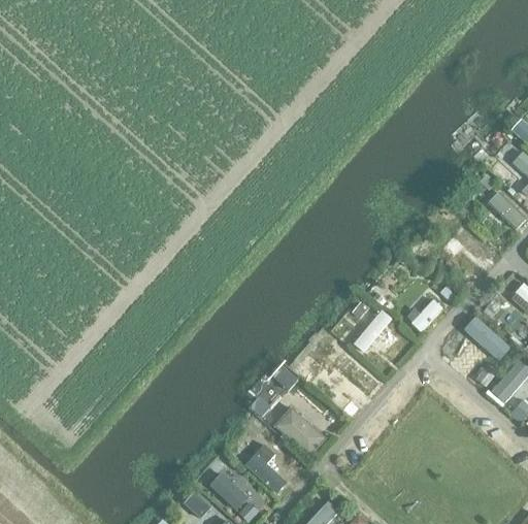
[(527,125),(521,119),(510,130),(527,143),(527,142),(527,125)]
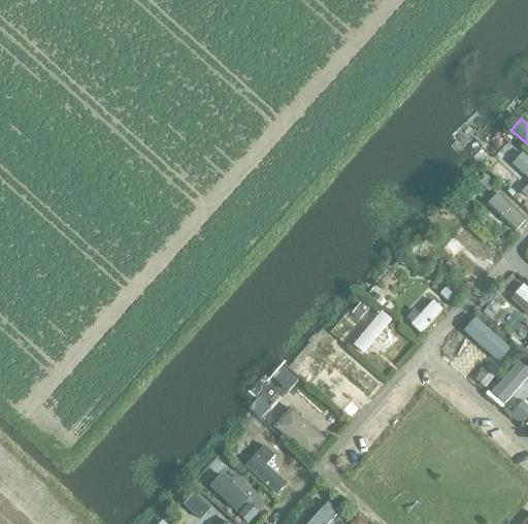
[(527,157),(522,152),(513,163),(527,176),(527,185),(523,191),(527,195),(527,157)]
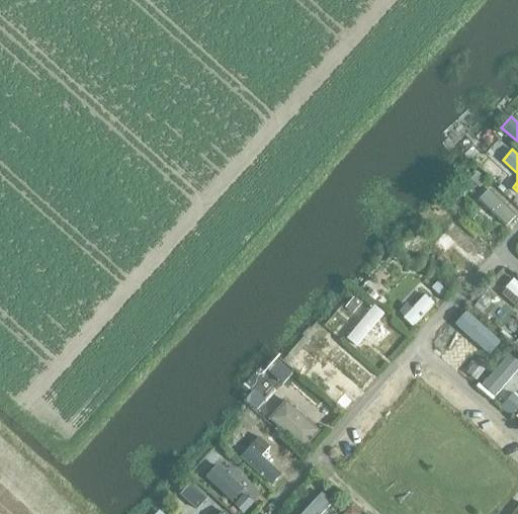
[(487,177),(478,169),(470,178),(480,186),(487,177)]
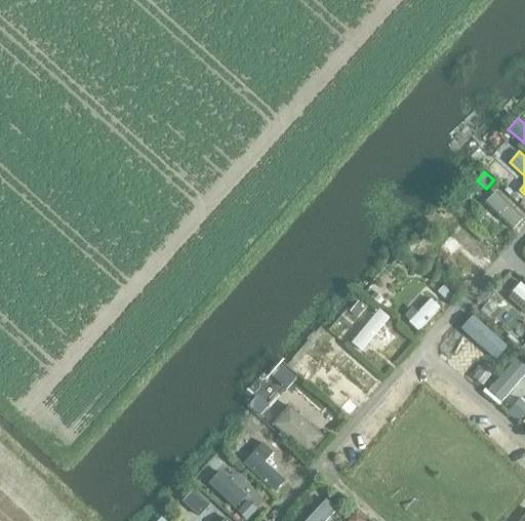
[(495,190),(484,201),(513,228),(523,216),(495,190)]
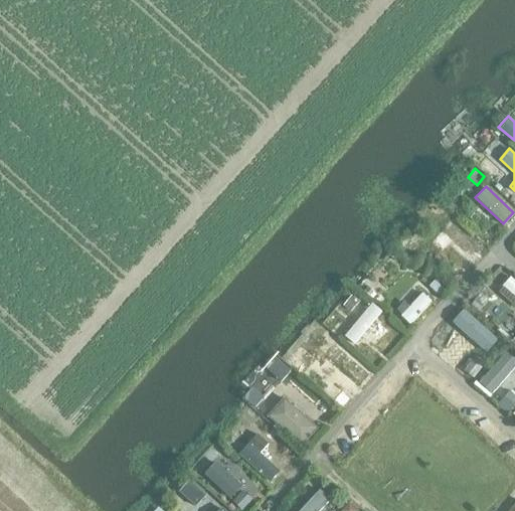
[(452,210),(461,201),(456,195),(446,205),(452,210)]
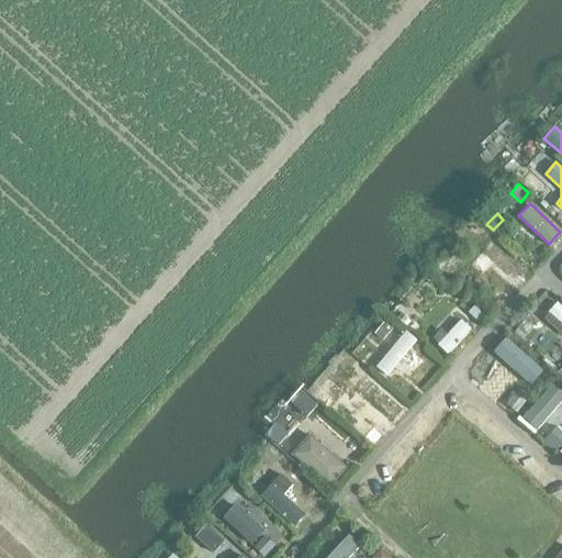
[(473,256),(484,268),(497,256),(516,276),(527,267),(497,234),(473,256)]
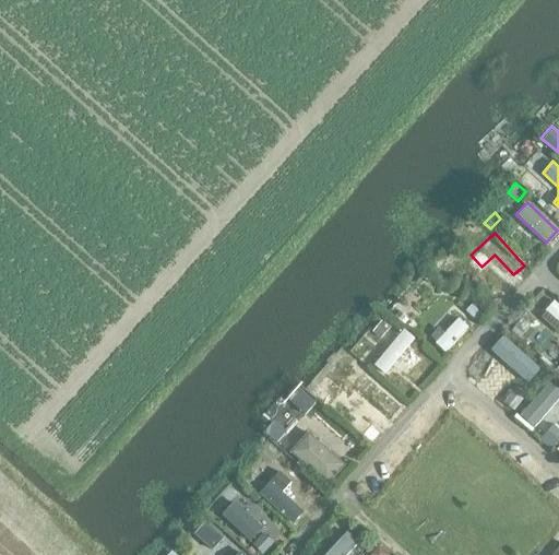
[(558,303),(554,298),(544,309),(545,311),(542,315),(558,329),(558,303)]
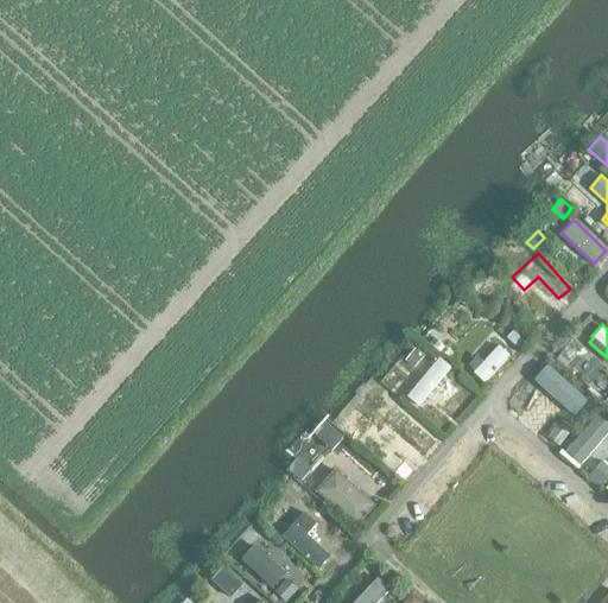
[(442,342),(436,336),(430,342),(437,348),(442,342)]
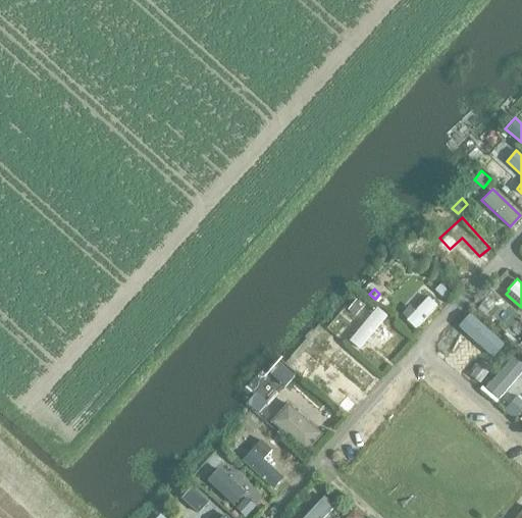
[(416,309),(411,303),(403,312),(409,317),(407,319),(416,327),(438,304),(428,295),(416,309)]
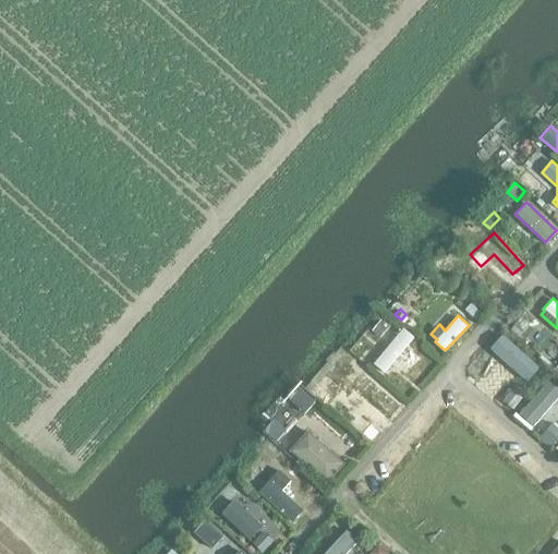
[(530,323),(520,315),(510,328),(519,336),(530,323)]
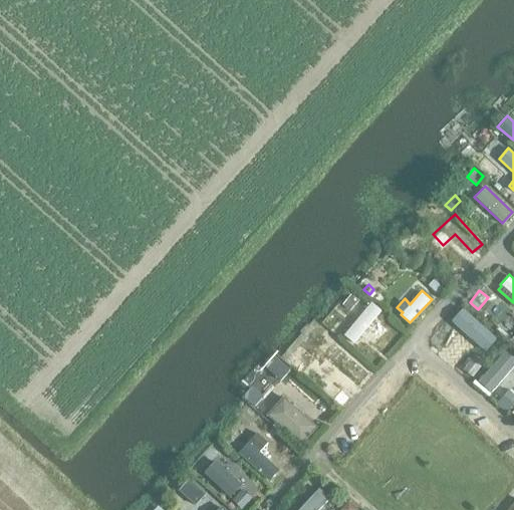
[(350,309),(359,299),(352,293),(343,303),(350,309)]
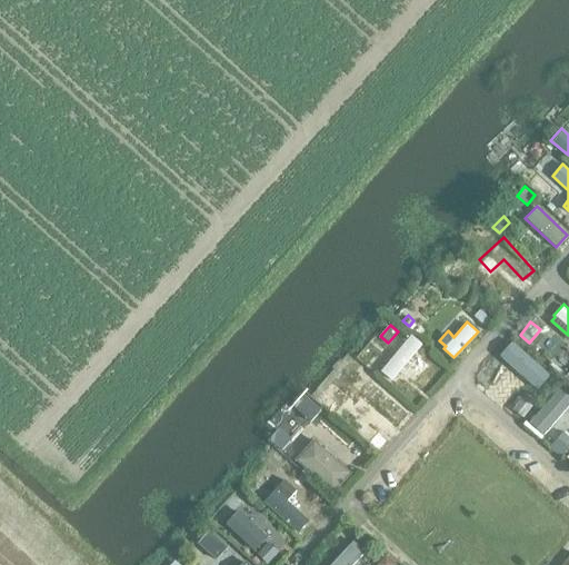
[(538,389),(551,375),(512,342),(500,356),(538,389)]
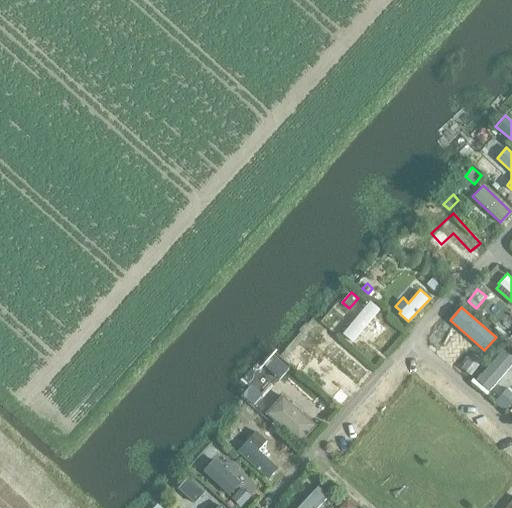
[(335,335),(324,350),(360,378),(371,364),(335,335)]
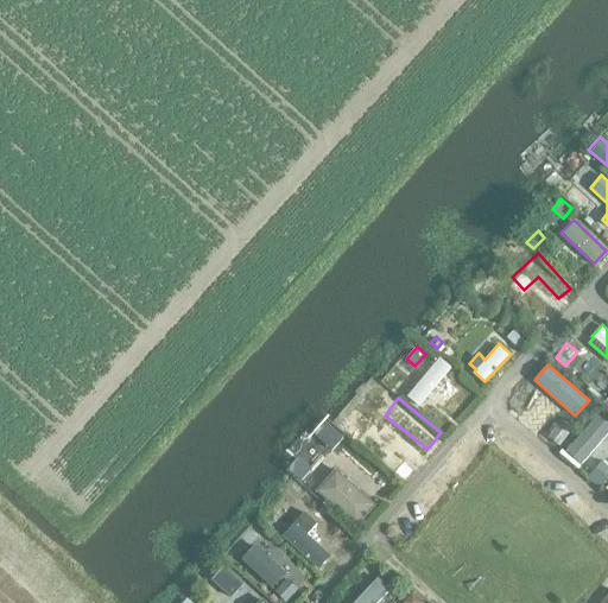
[(361,402),(346,426),(361,436),(377,412),(361,402)]
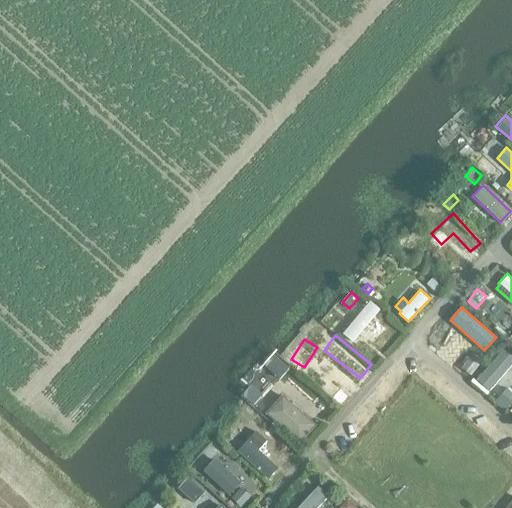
[(486,394),(511,363),(511,355),(504,348),(476,380),(473,377),(470,380),(486,394)]
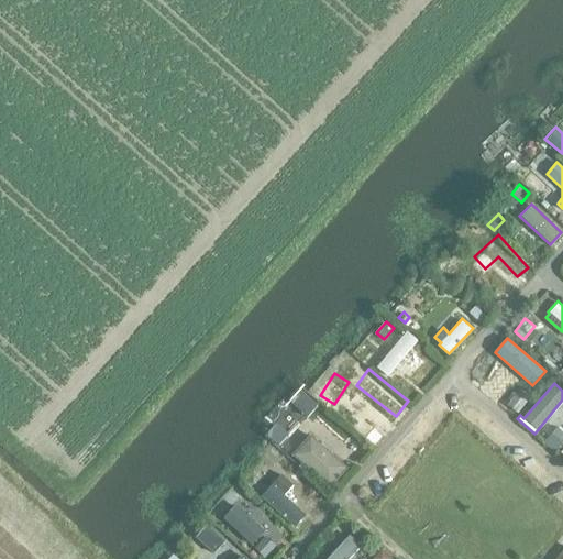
[(302,390),(293,402),(308,415),(318,403),(302,390)]
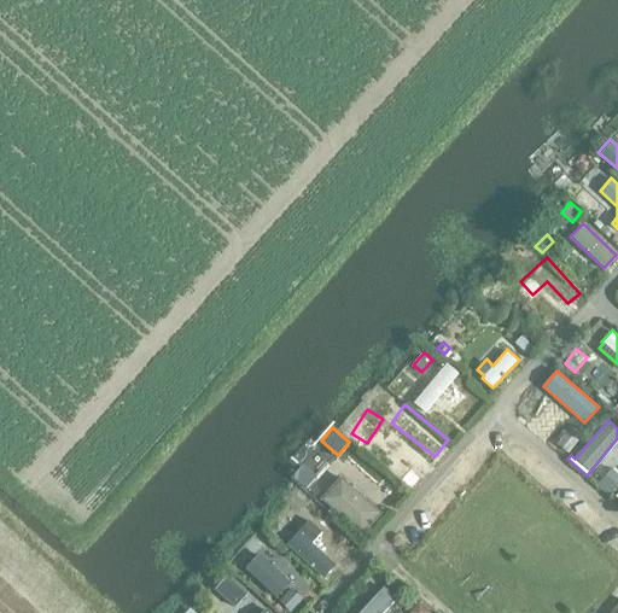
[(569,453),(578,438),(566,430),(557,443),(569,453)]
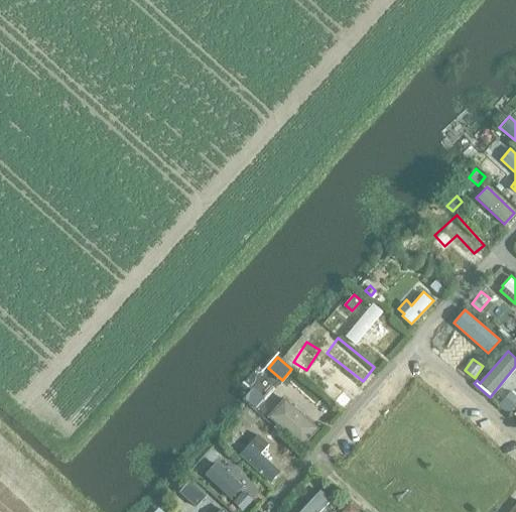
[(347,380),(336,394),(347,403),(358,389),(347,380)]
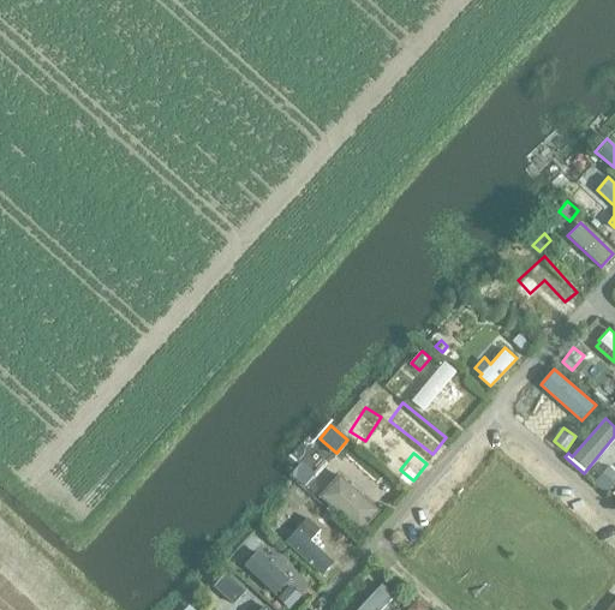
[(305,486),(317,473),(303,461),(292,474),(305,486)]
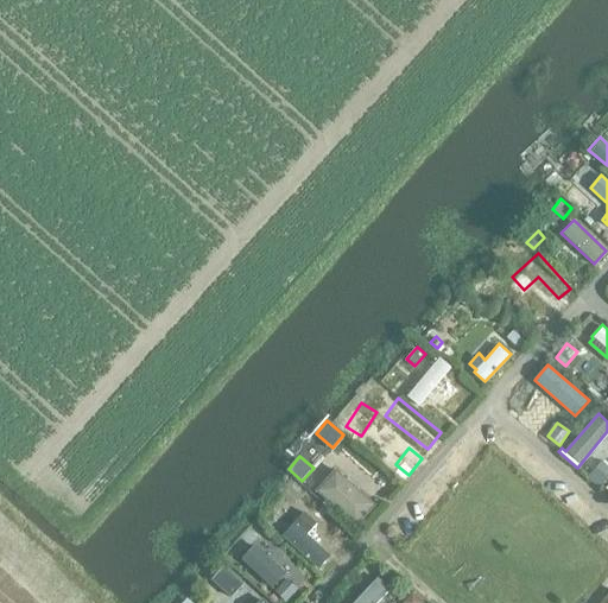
[(600,487),(607,477),(607,464),(602,459),(588,476),(600,487)]
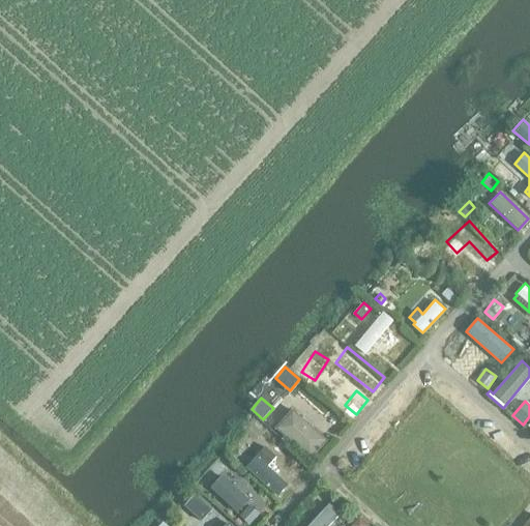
[(293,409),(276,428),(312,459),(328,439),(293,409)]
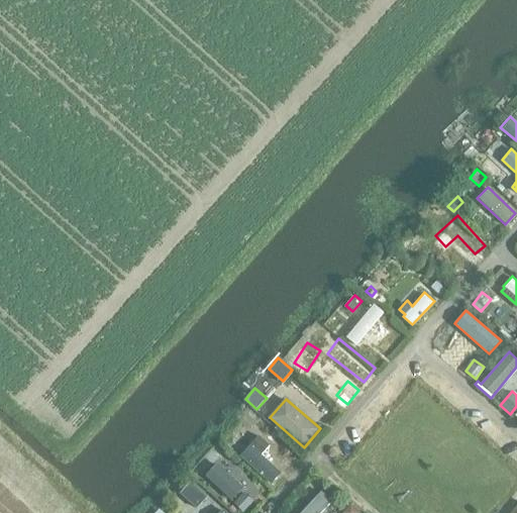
[(260,434),(240,455),(272,483),(282,472),(262,453),(271,444),(260,434)]
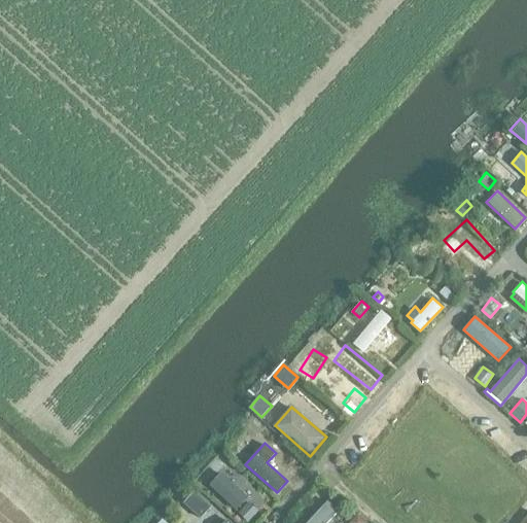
[(214,456),(202,469),(211,478),(222,464),(214,456)]
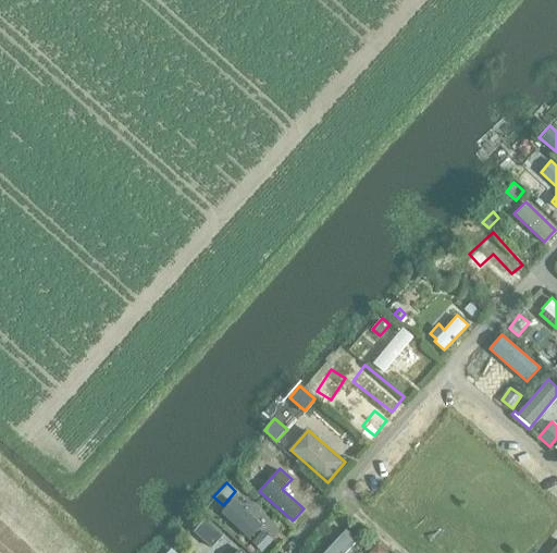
[(234,499),(221,513),(250,539),(263,525),(234,499)]
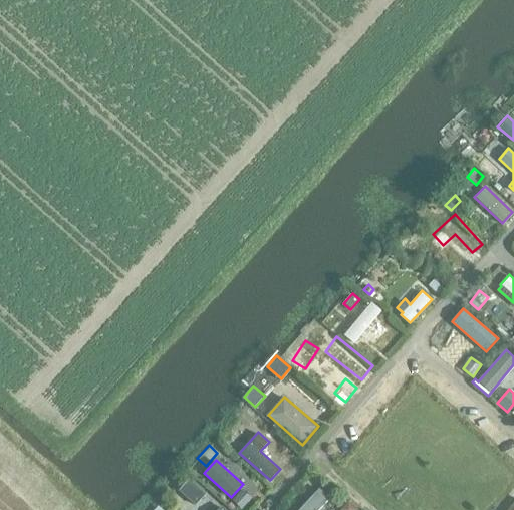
[(190,478),(179,490),(196,505),(207,494),(190,478)]
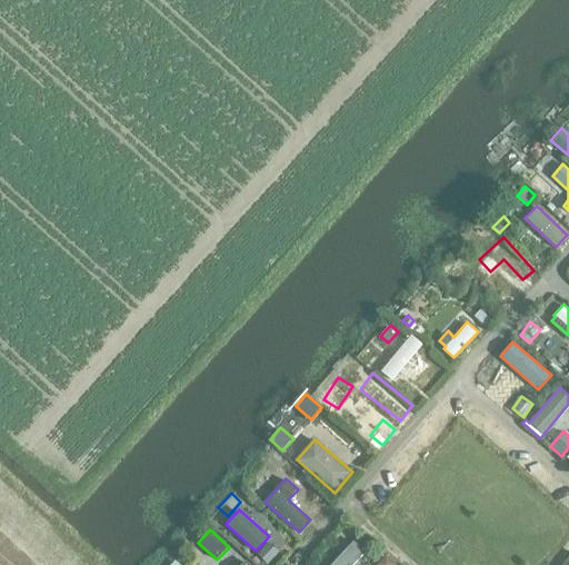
[(351,564),(366,551),(353,539),(330,564),(351,564)]
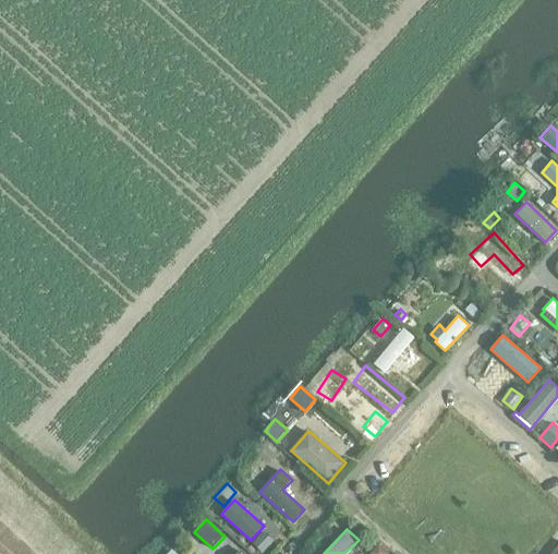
[(370,553),(388,553),(390,552),(379,542),(370,553)]
